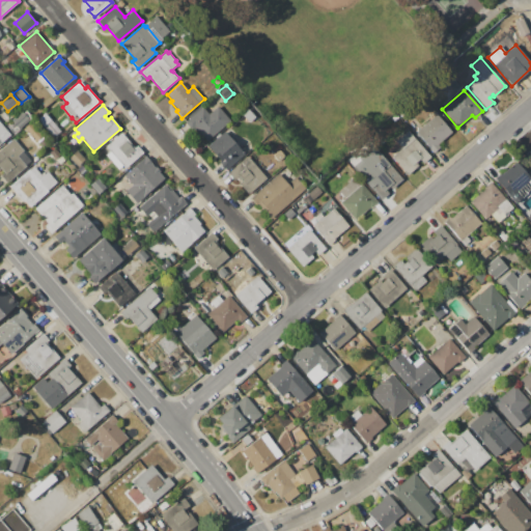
[(185,122),(202,107),(208,114),(218,106),(229,119),(222,127),(223,128),(207,141),(201,134),(199,136),(193,129),(192,130),(185,122)]
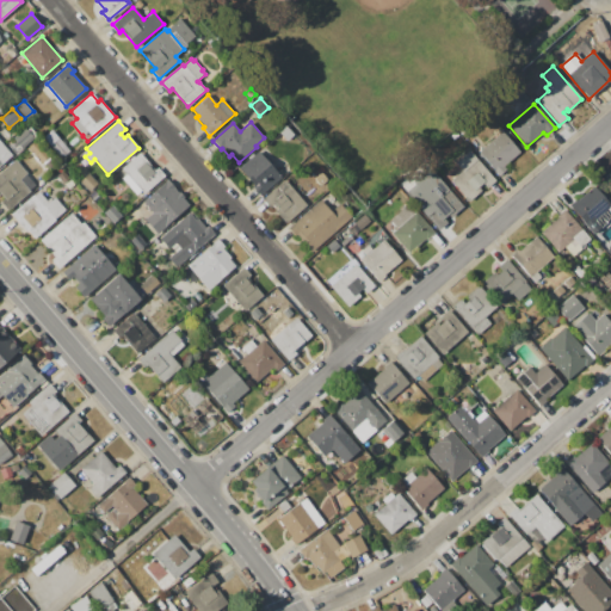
[(287,141),(279,131),(285,125),(294,135),(287,141)]
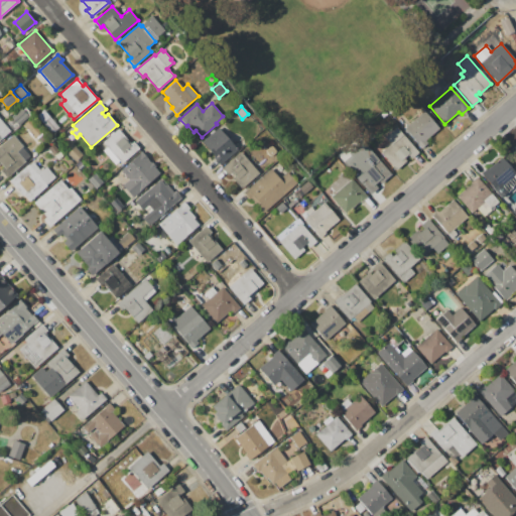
[(20,108),(28,117),(18,126),(11,117),(20,108)]
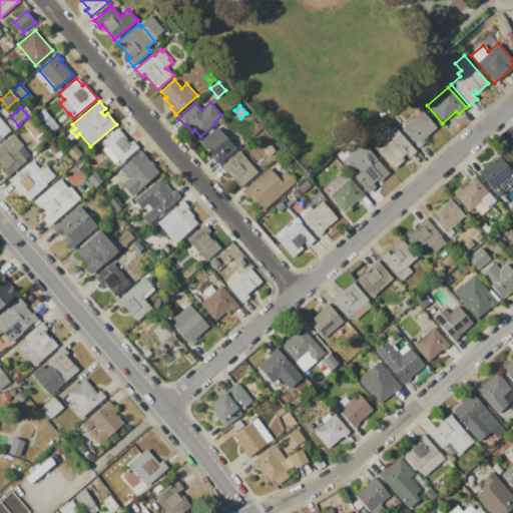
[(421,110),(436,128),(423,139),(425,141),(419,147),(402,127),(421,110)]
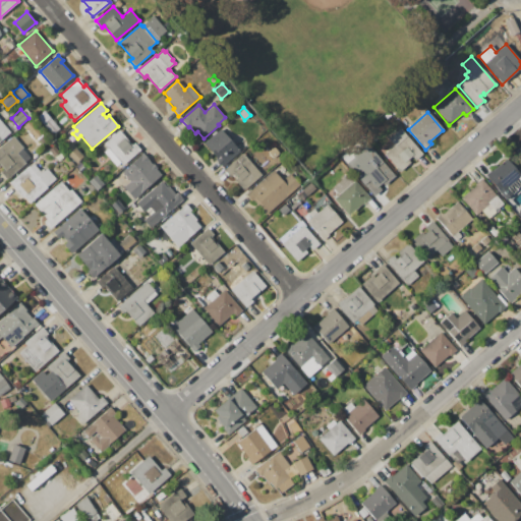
[(0,120),(10,132),(0,140),(0,120)]
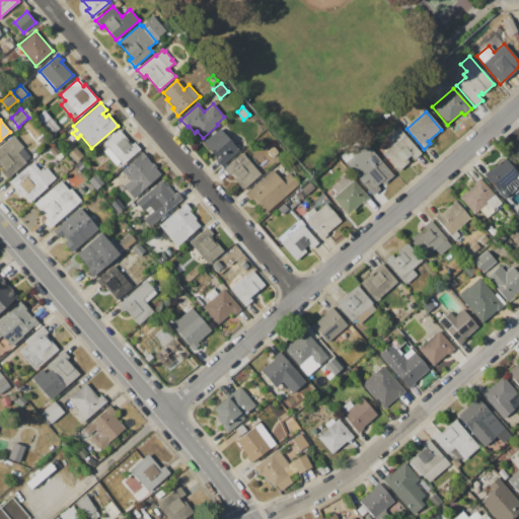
[(399,128),(421,153),(413,160),(410,156),(406,160),(409,162),(397,171),(382,154),(392,146),(386,139),(399,128)]
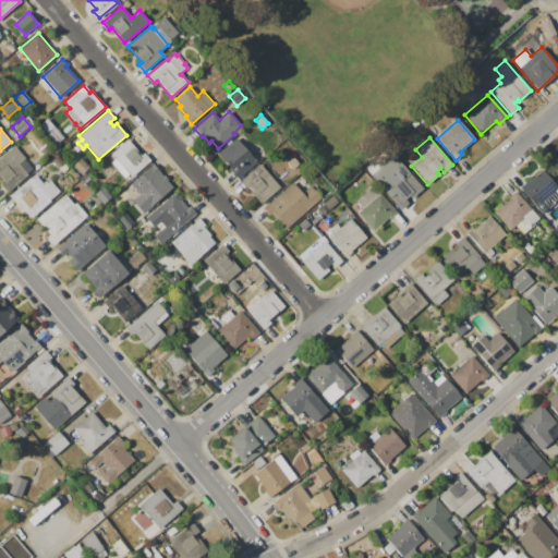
[(235,138),(257,162),(238,179),(231,170),(231,169),(218,154),(235,138)]
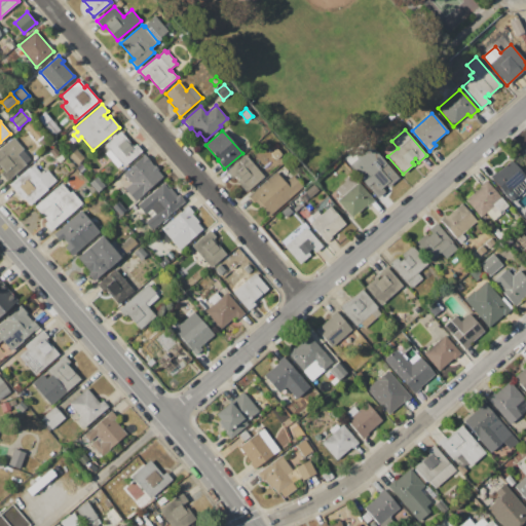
[(141,151),(123,166),(121,164),(117,167),(105,153),(109,150),(105,145),(120,132),(133,146),(136,144),(141,151)]
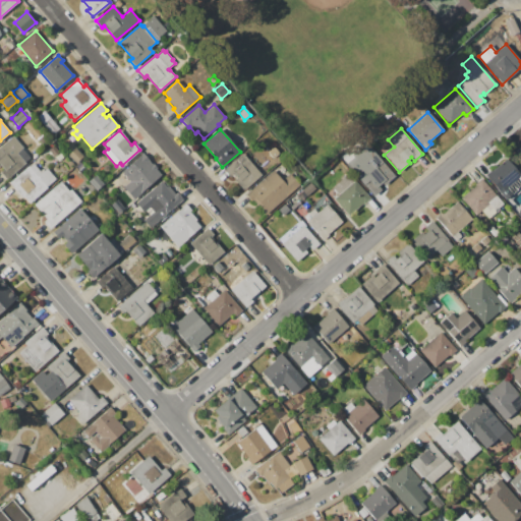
[(38,139),(46,132),(52,139),(44,147),(38,139)]
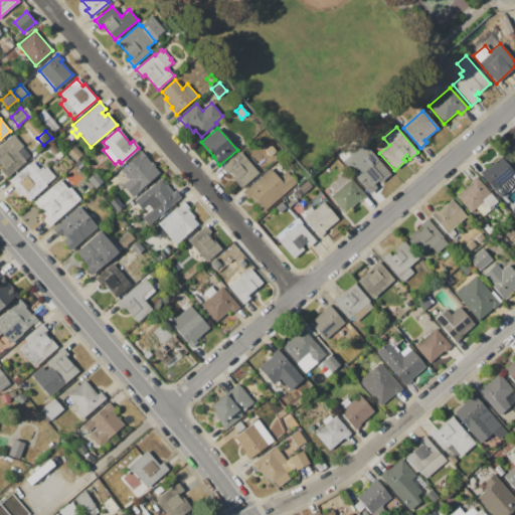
[(30,156),(10,173),(6,177),(1,170),(4,167),(1,163),(0,163),(0,144),(12,134),(23,146),(22,147),(30,156)]
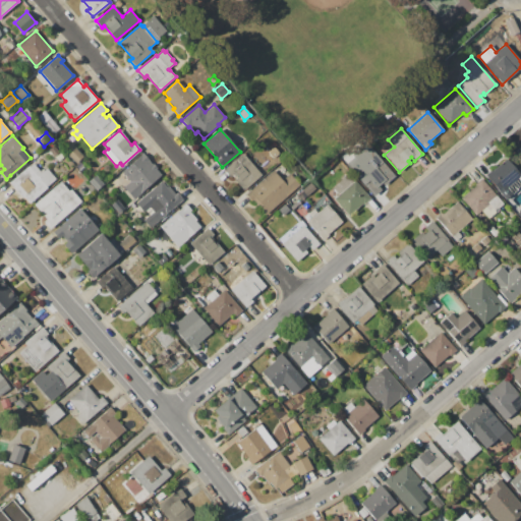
[(53,146),(59,153),(54,157),(48,150),(53,146)]
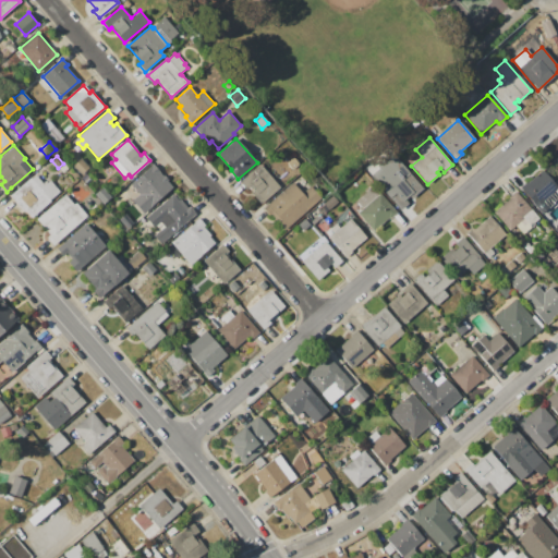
[(81,158),(89,168),(81,176),(72,166),(81,158)]
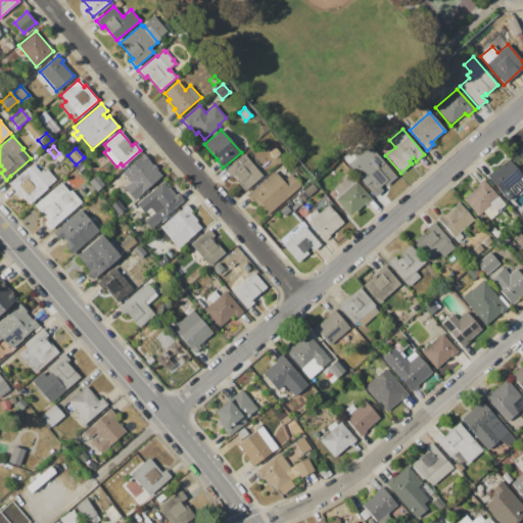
[(275,148),(279,153),(274,158),(269,153),(275,148)]
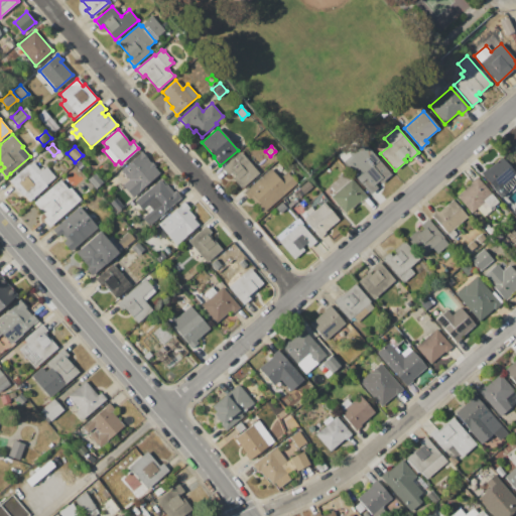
[(133,198),(122,185),(129,179),(120,170),(142,151),(148,158),(147,159),(150,162),(151,162),(155,166),(154,167),(159,173),(143,187),(143,188),(133,198)]
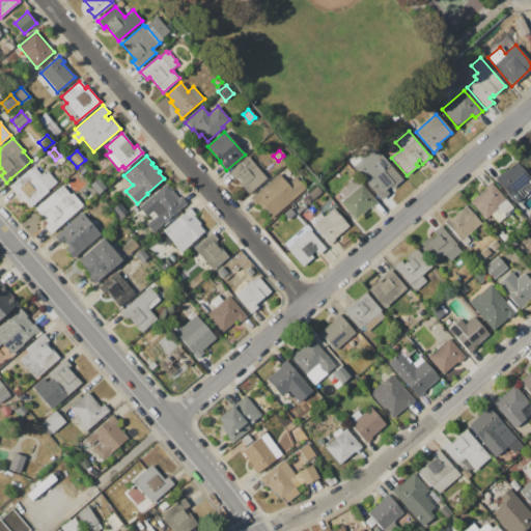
[(248,156),(267,178),(248,195),(239,183),(241,180),(238,177),(234,180),(228,173),(248,156)]
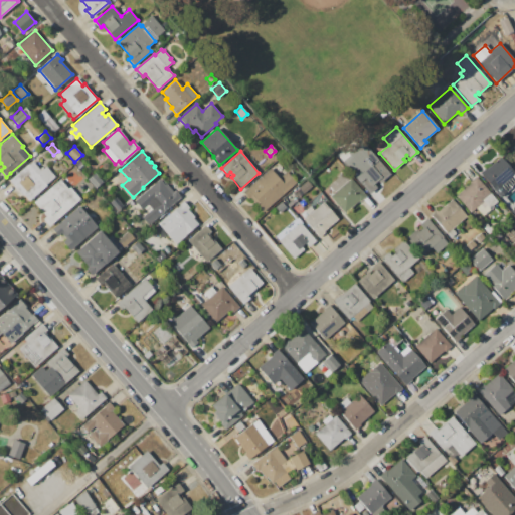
[(375,157),(390,174),(380,183),(378,181),(373,184),(376,188),(369,193),(354,175),(354,174),(349,168),(363,156),(368,162),(375,157)]
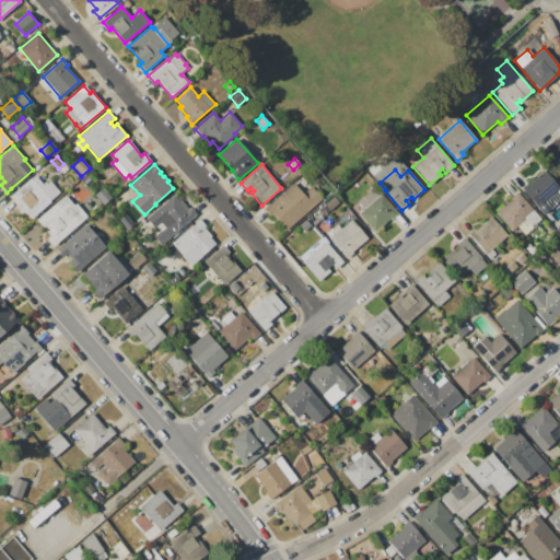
[(545,170),(559,187),(559,199),(555,203),(556,205),(544,214),(521,188),(528,183),(528,184),(545,170)]
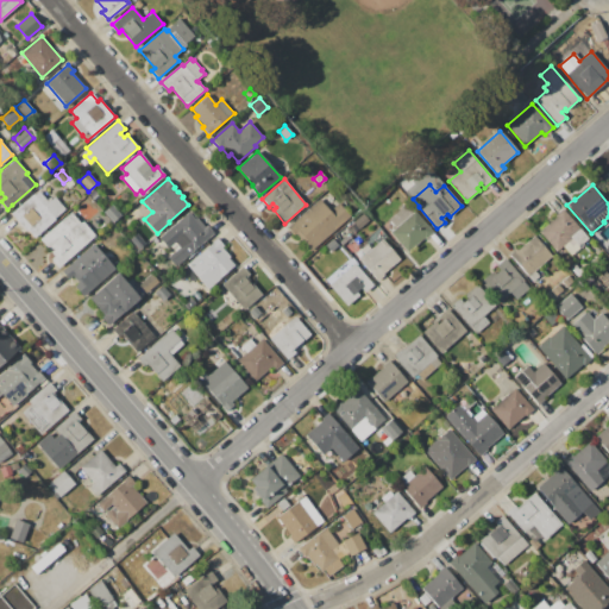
[(11,213),(33,194),(35,195),(39,192),(60,215),(33,239),(11,213)]
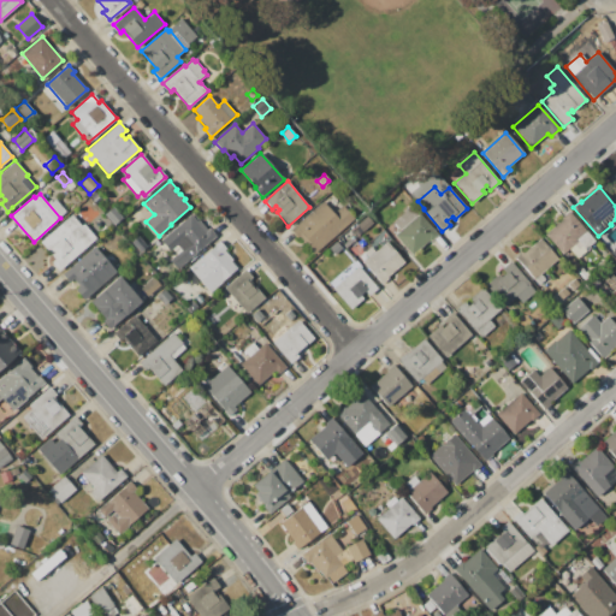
[(98,194),(102,199),(95,205),(92,200),(98,194)]
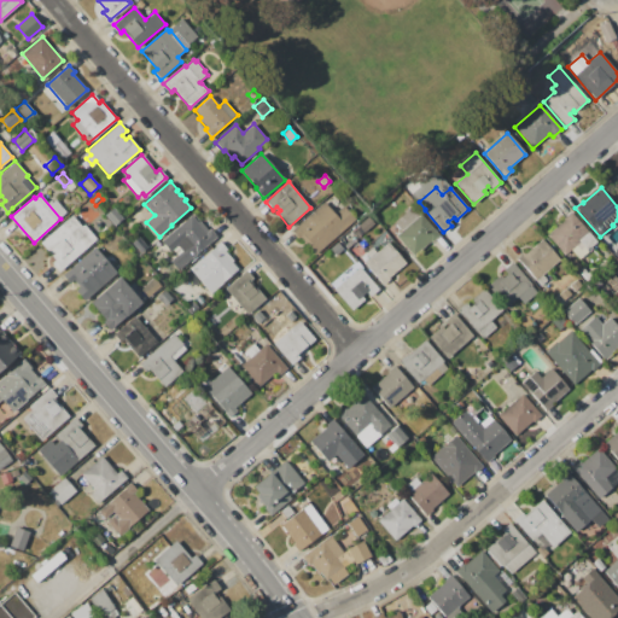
[(292,231),(325,203),(334,214),(343,205),(355,220),(314,255),(305,244),(305,243),(301,237),(299,239),(292,231)]
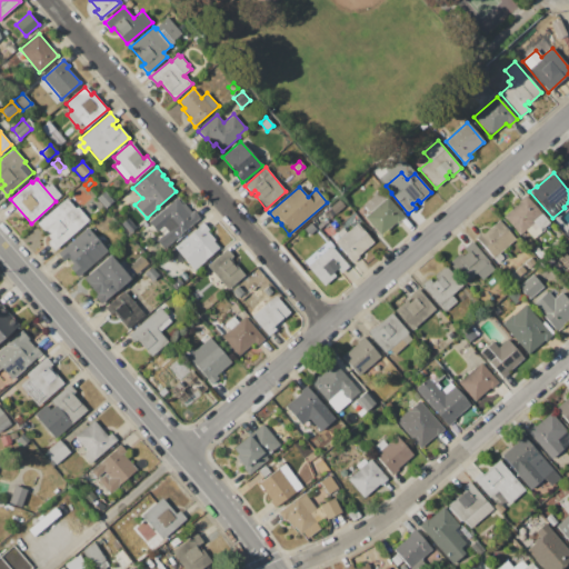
[(103,191),(112,202),(106,208),(97,198),(103,191)]
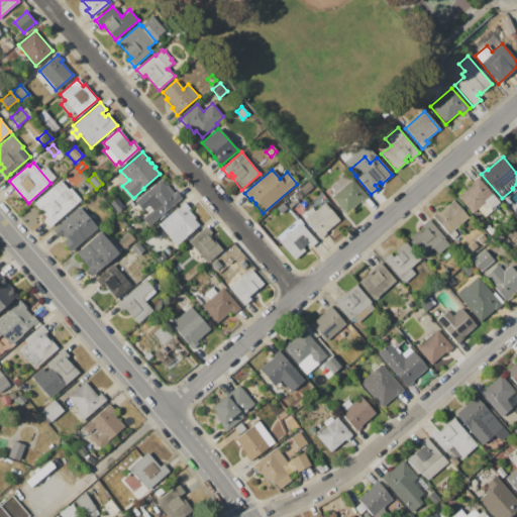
[(351,180),(367,197),(346,214),(331,197),(335,193),(329,186),(344,174),(350,181),(351,180)]
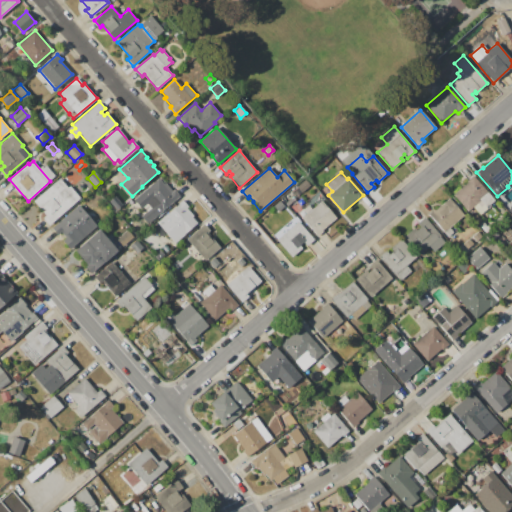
[(453,194),(467,182),(466,181),(473,175),(495,201),(479,214),(473,207),(467,212),(453,194)]
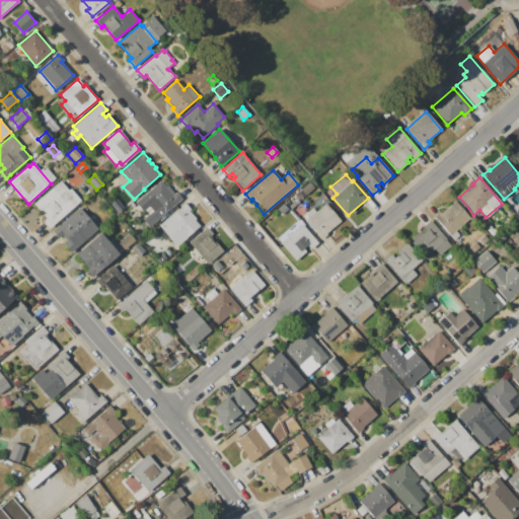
[(160,180),(166,187),(167,186),(174,194),(176,193),(181,199),(149,226),(143,219),(152,211),(149,207),(143,211),(135,203),(160,180)]
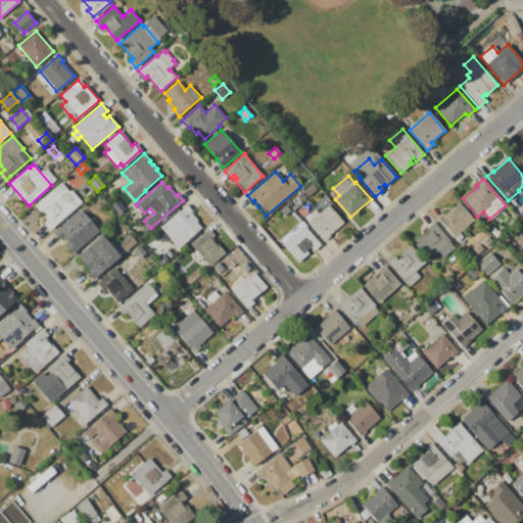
[(50,230),(43,223),(47,220),(34,205),(60,183),(68,192),(70,190),(82,202),(50,230)]
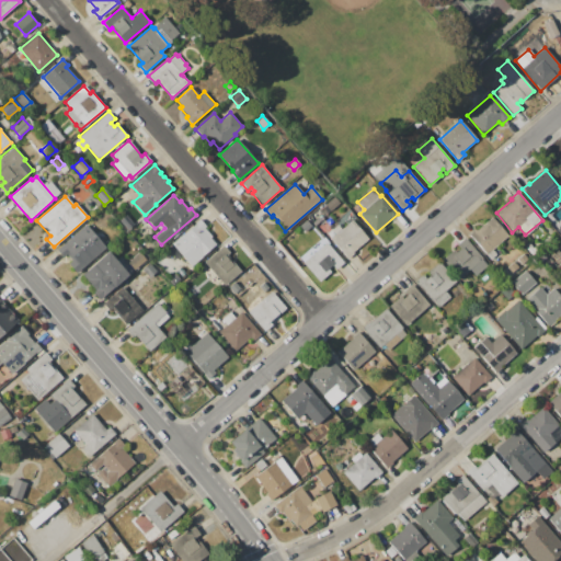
[(333,197),(340,204),(330,212),(324,205),(333,197)]
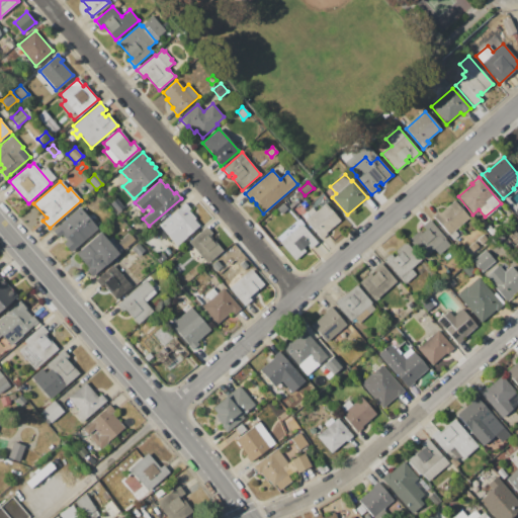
[(110,204),(116,199),(123,207),(117,212),(110,204)]
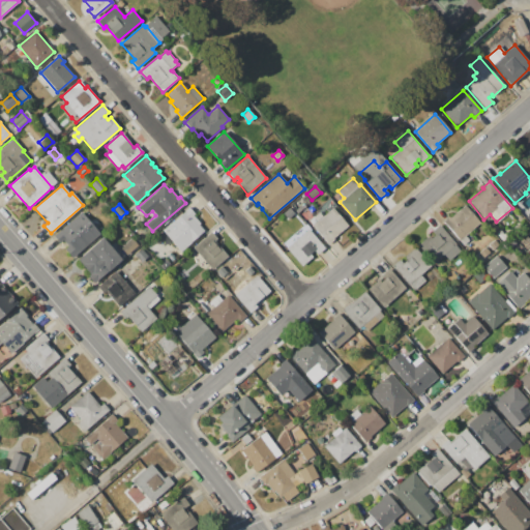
[(465,205),(480,223),(465,235),(469,240),(462,247),(447,231),(448,230),(442,223),(449,216),(450,217),(465,205)]
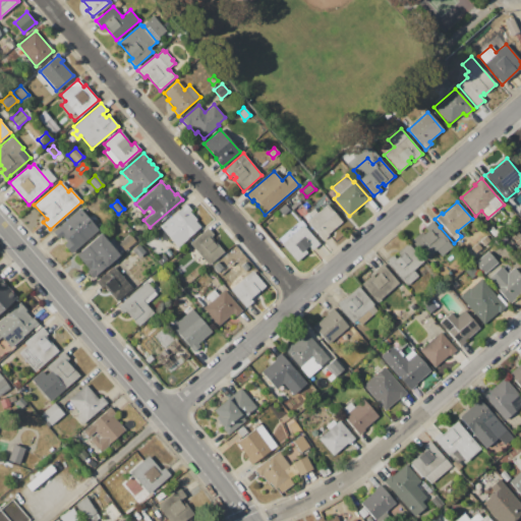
[(327,205),(342,222),(328,234),(329,235),(323,240),(307,223),(305,225),(292,210),(300,203),(308,213),(313,209),(316,213),(327,205)]
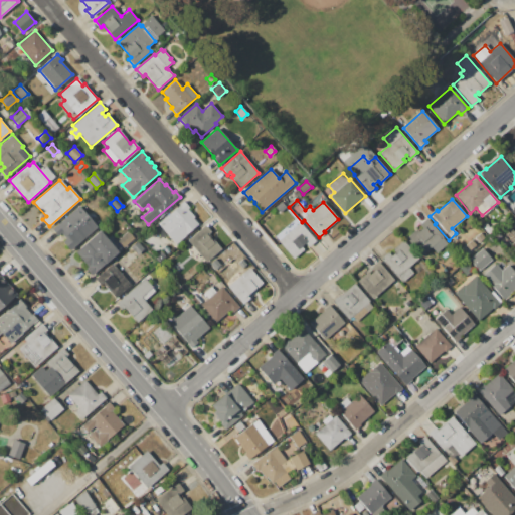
[(176,244),(158,223),(168,214),(168,215),(179,205),(184,201),(189,207),(187,209),(194,217),(193,218),(198,224),(185,235),(185,236),(176,244)]
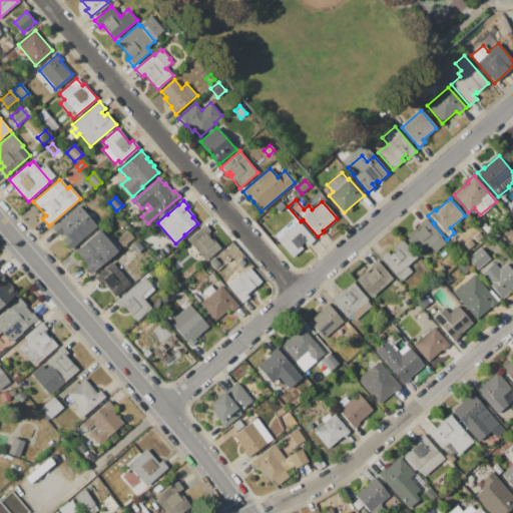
[(280,201),(285,207),(279,211),(274,206),(280,201)]
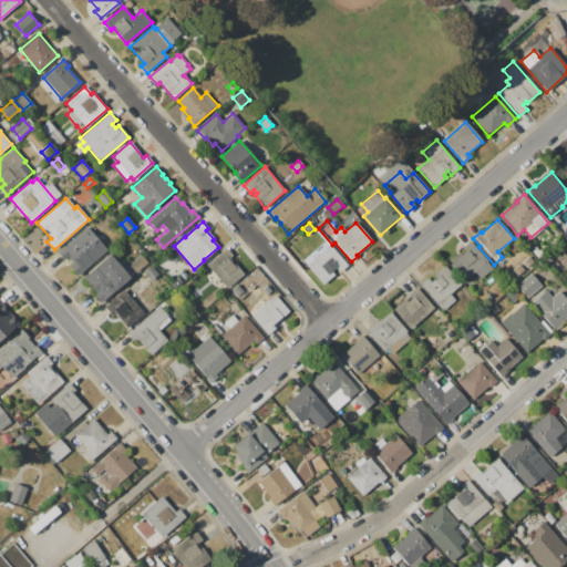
[(58,253),(88,227),(106,250),(78,276),(69,266),(72,263),(68,257),(64,260),(58,253)]
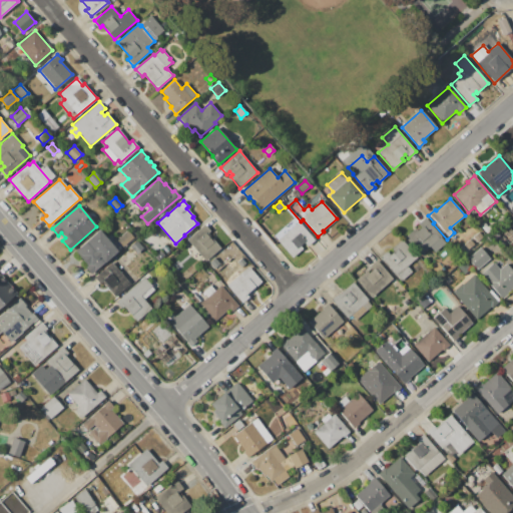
[(425,217),(442,236),(441,237),(446,242),(435,252),(430,246),(419,255),(404,237),(415,228),(417,230),(420,227),(417,224),(425,217)]
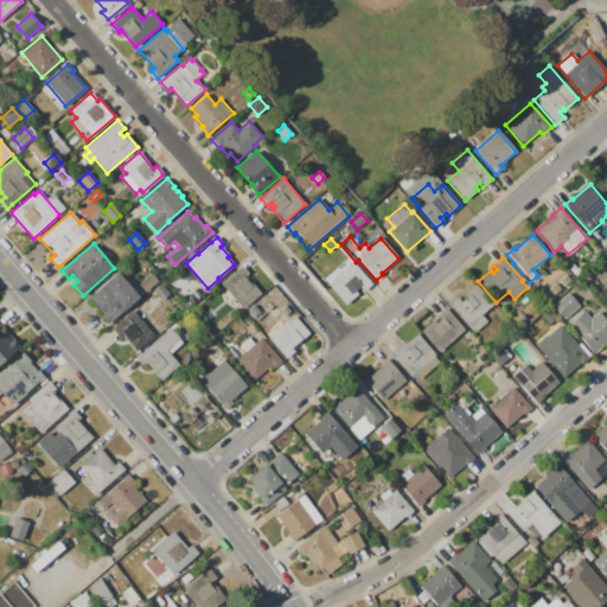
[(353,262),(372,285),(364,292),(360,287),(356,292),(358,294),(345,305),(327,283),(353,262)]
